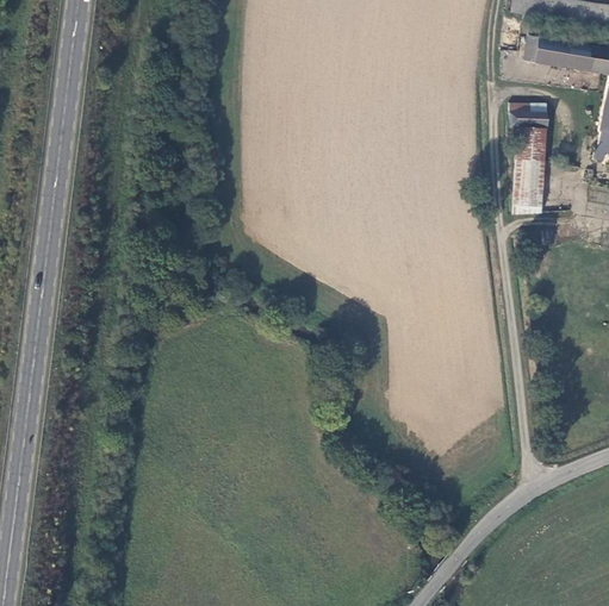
[(608,5),(576,0),(514,0),(513,11),(608,26),(608,5)]
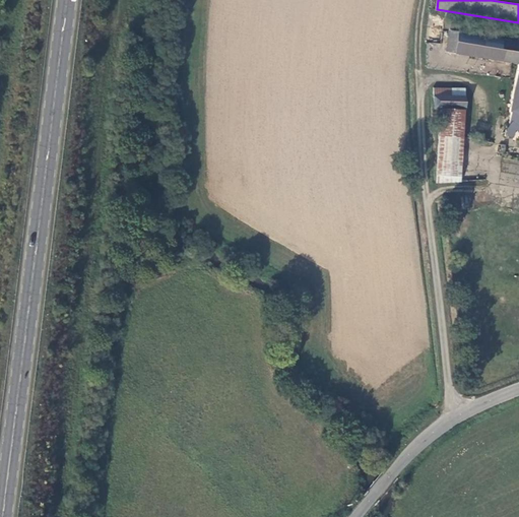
[(518,42),(451,30),(446,52),(518,64),(518,42)]
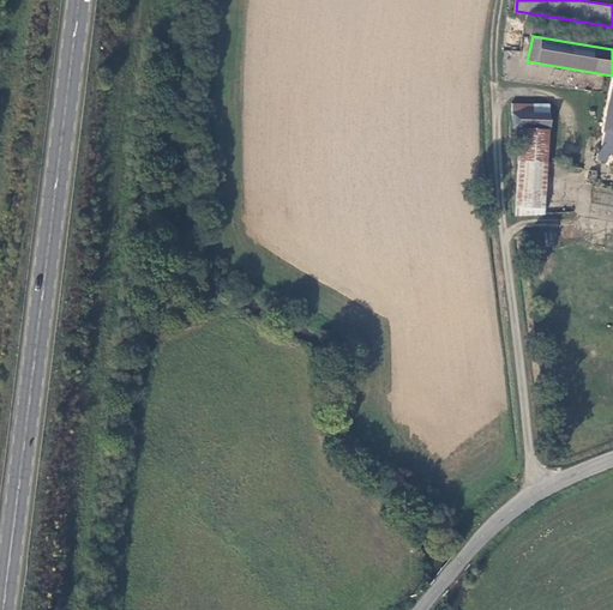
[(611,148),(612,148),(612,82),(599,153),(608,156),(611,148)]
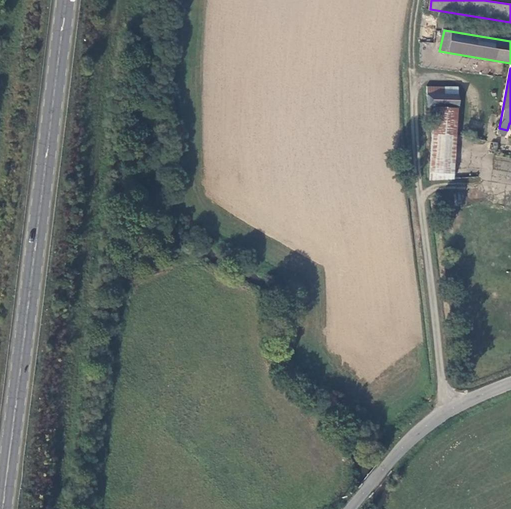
[(428,105),(429,105),(460,105),(459,86),(428,84),(428,105)]
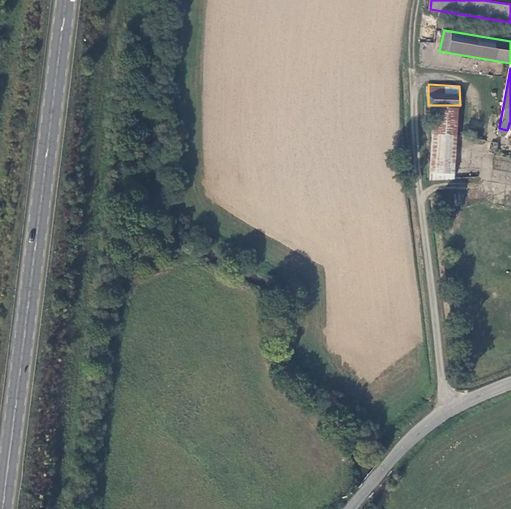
[(434,136),(431,179),(454,178),(458,108),(430,106),(434,136)]
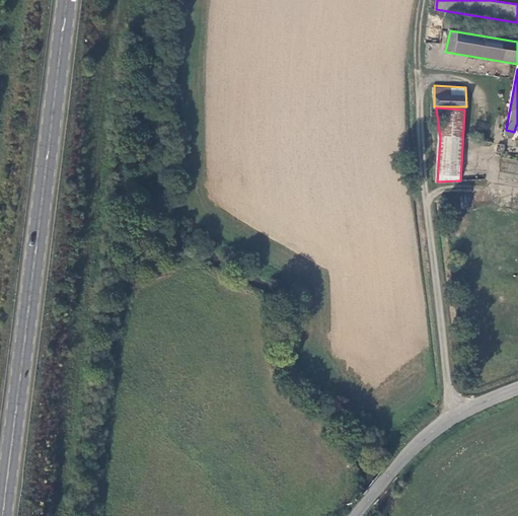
All buildings are outlined.
